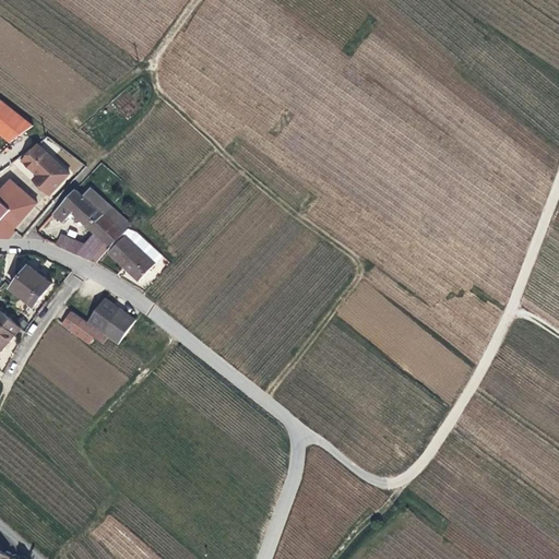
[(33,123),(1,99),(0,99),(0,132),(10,141),(33,123)]
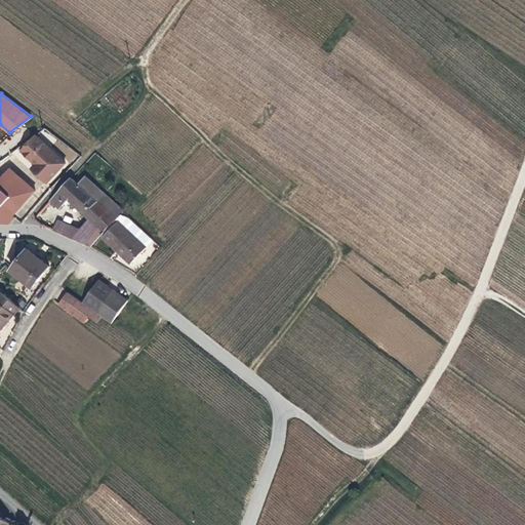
[(18,146),(22,150),(36,135),(35,134),(18,146)]
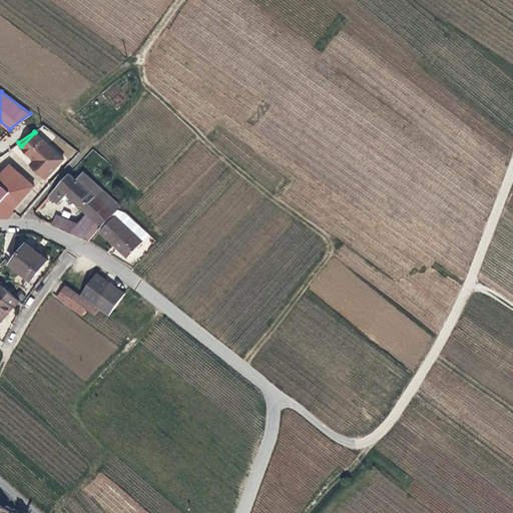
[(45,177),(63,158),(35,132),(21,146),(30,155),(26,159),(45,177)]
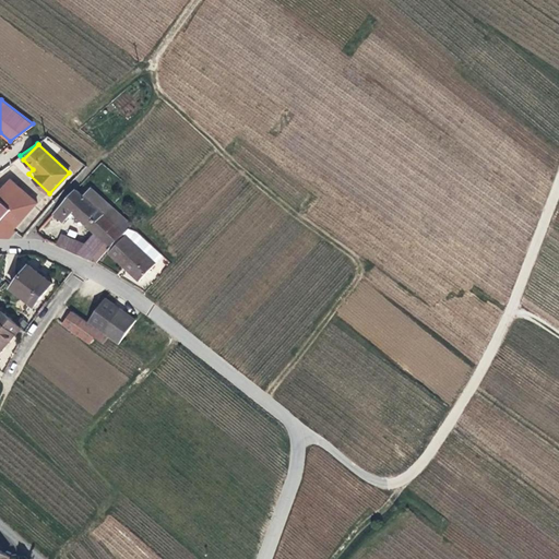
[(10,178),(0,190),(0,195),(14,209),(4,219),(13,229),(37,201),(10,178)]
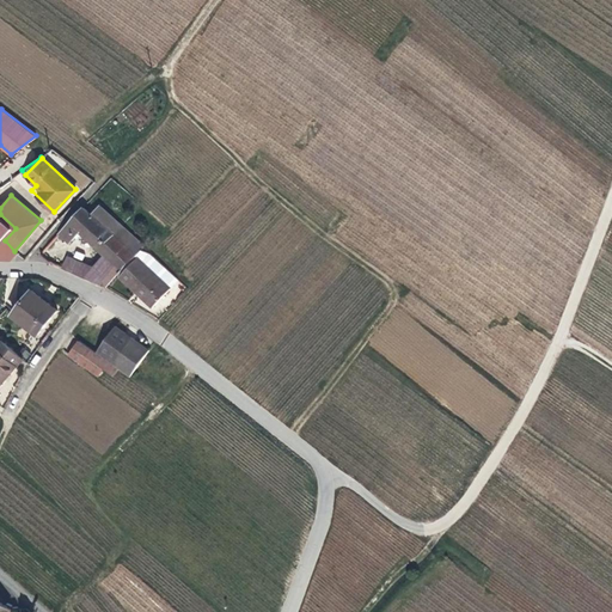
[(69,242),(80,230),(105,252),(92,267),(85,262),(67,254),(62,267),(101,282),(106,286),(118,271),(136,254),(145,245),(99,204),(91,213),(83,206),(59,232),(69,242)]
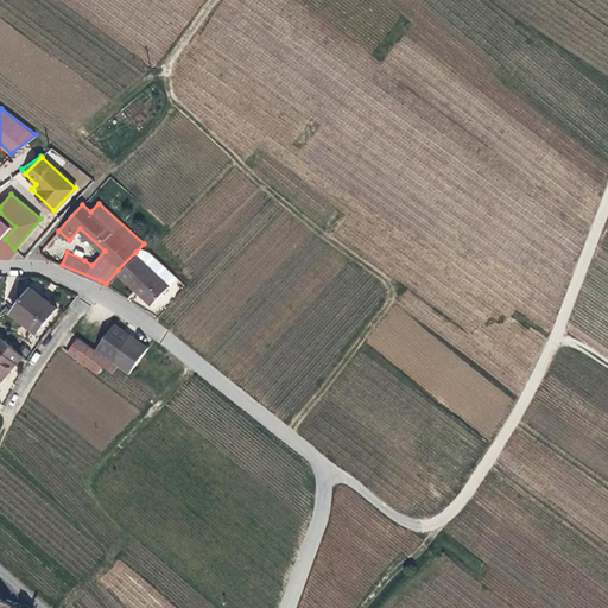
[(0,213),(0,244),(5,239),(16,227),(0,213)]
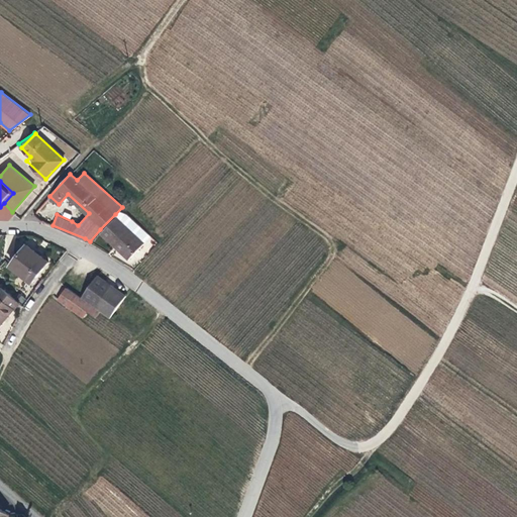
[(12,212),(4,203),(0,207),(0,220),(7,220),(13,213),(12,212)]
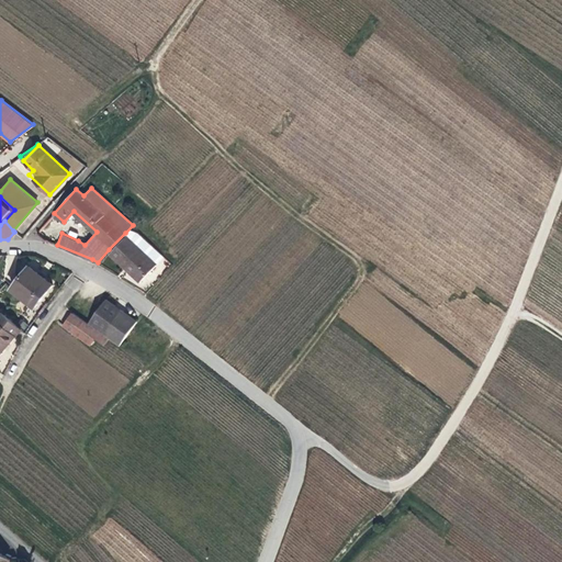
[(156,263),(125,233),(109,249),(141,281),(156,263)]
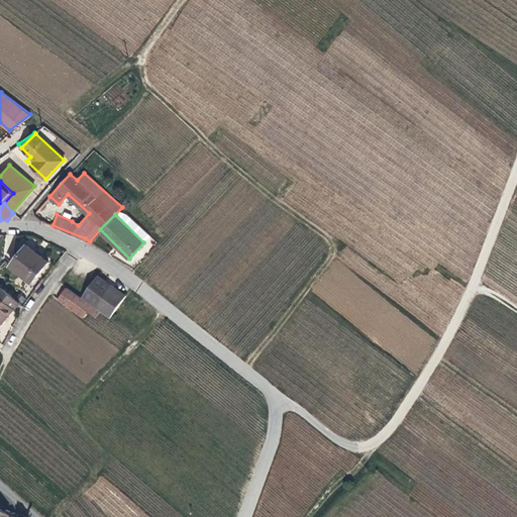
[(11,265),(32,281),(48,261),(27,244),(11,265)]
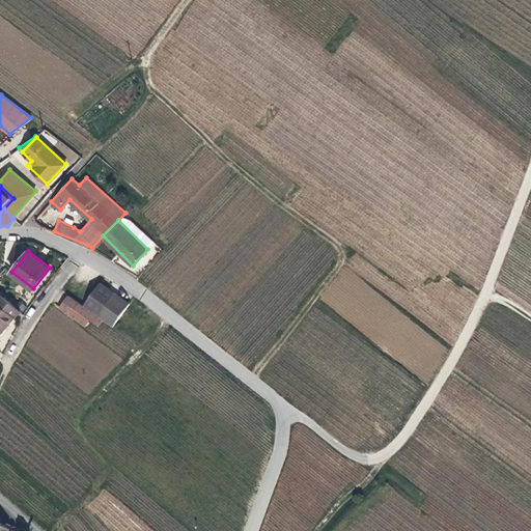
[(103,318),(112,326),(129,302),(101,281),(84,305),(103,318)]
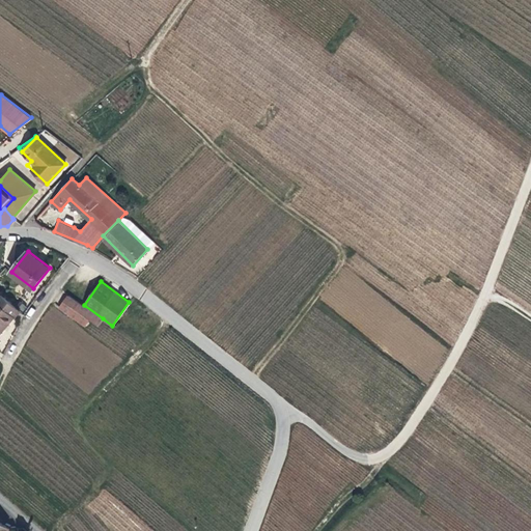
[(1,292),(0,294),(0,333),(3,330),(0,327),(11,314),(15,316),(21,310),(1,292)]
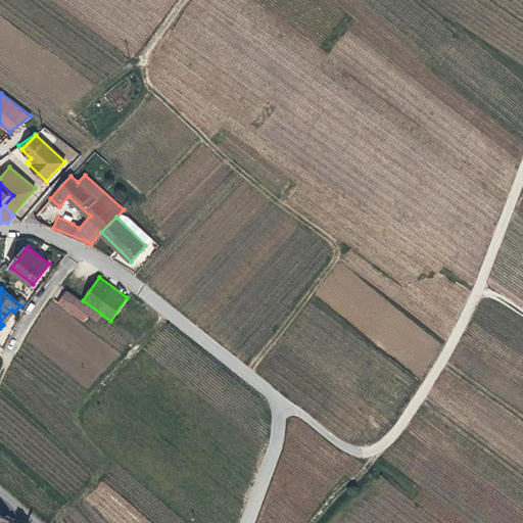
[(96,320),(101,314),(83,300),(68,290),(59,301),(84,320),(88,314),(96,320)]
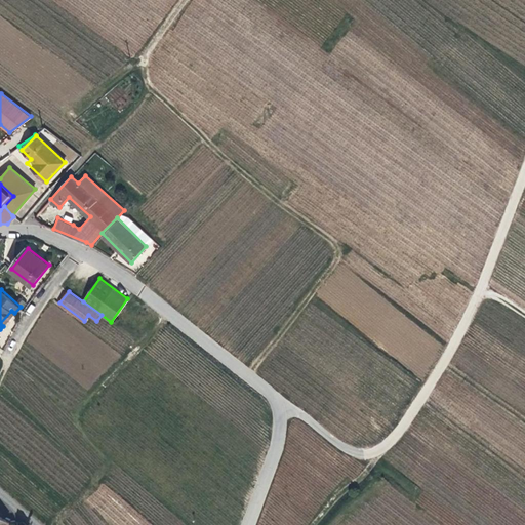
[(3,326),(14,313),(11,311),(0,323),(3,326)]
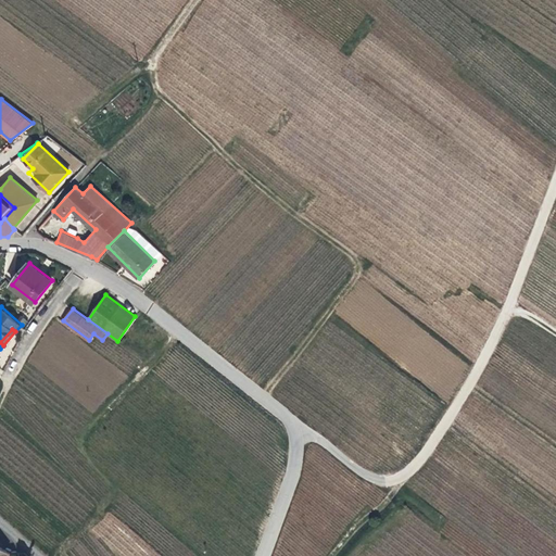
[(8,555),(10,552),(0,545),(0,555),(8,555)]
